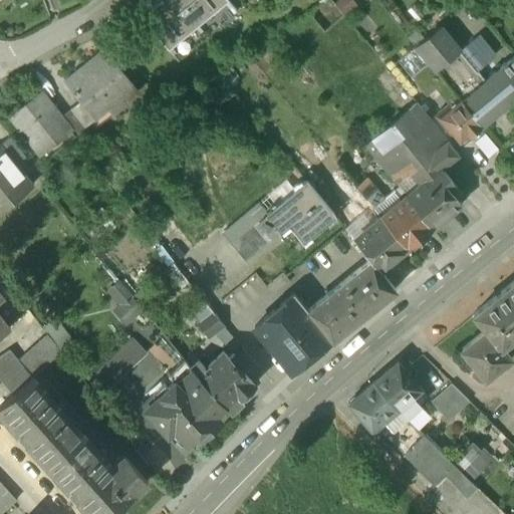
[(167,47),(198,22),(179,0),(159,0),(150,8),(161,21),(152,29),(167,47)]
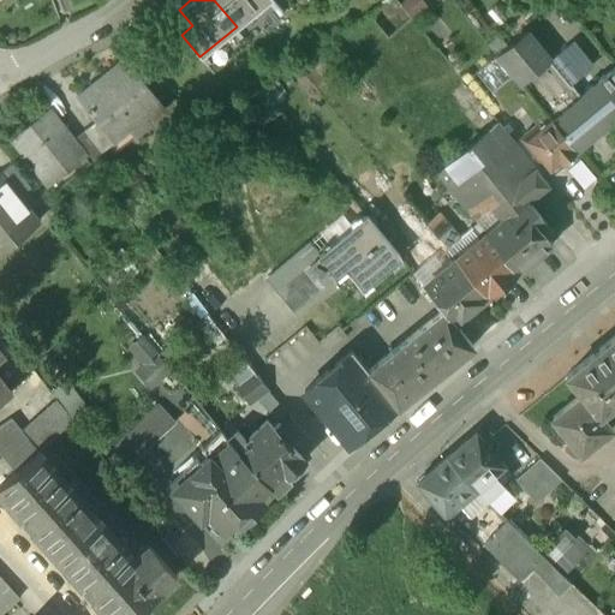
[(214,0),(237,27),(268,0),(214,0)]
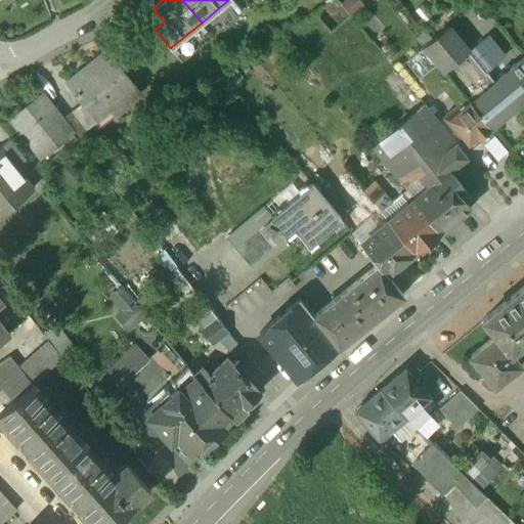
[(468,51),(448,27),(423,47),(438,64),(443,71),(467,52),(468,51)]
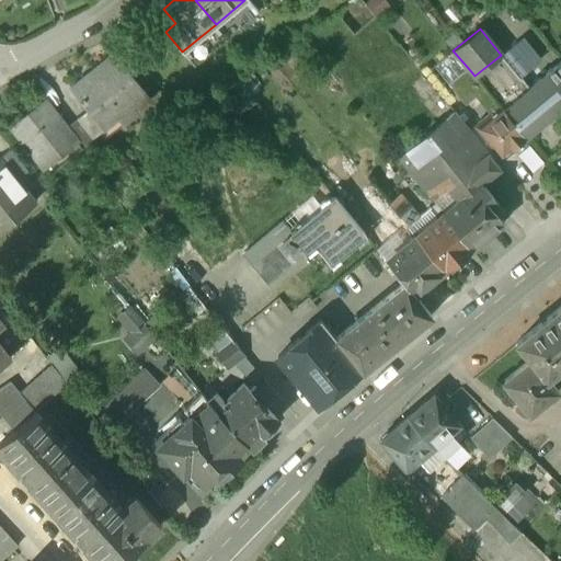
[(127,69),(113,50),(69,87),(79,98),(78,99),(86,109),(102,128),(145,93),(126,69),(127,69)]
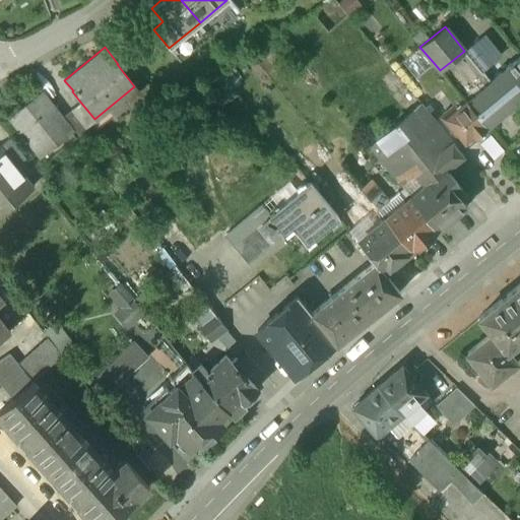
[(481,73),(463,52),(440,70),(485,127),(519,98),(519,55),(505,68),(505,69),(491,81),(482,72),(481,73)]
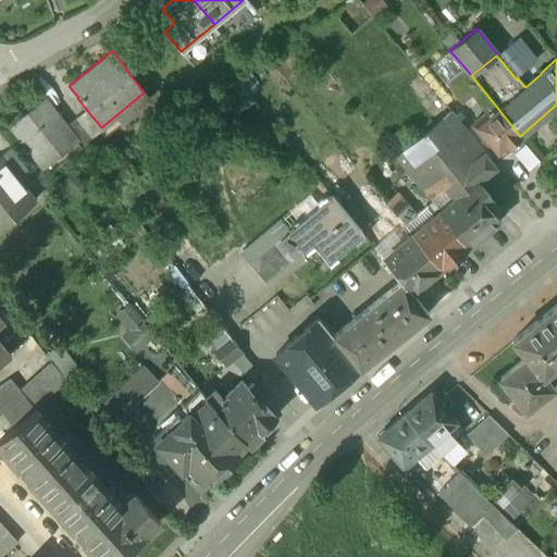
[(486,112),(473,123),(485,138),(483,139),(496,155),(520,136),(471,75),(466,69),(446,84),(461,102),(471,94),(486,112)]
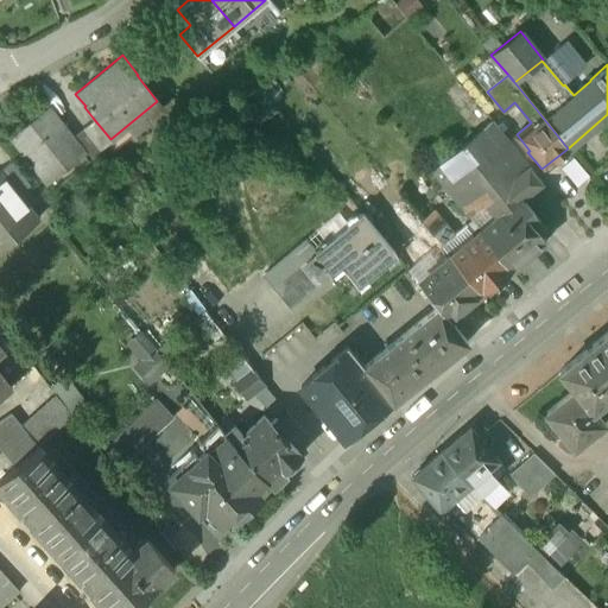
[(265,81),(257,86),(264,94),(272,88),(265,81)]
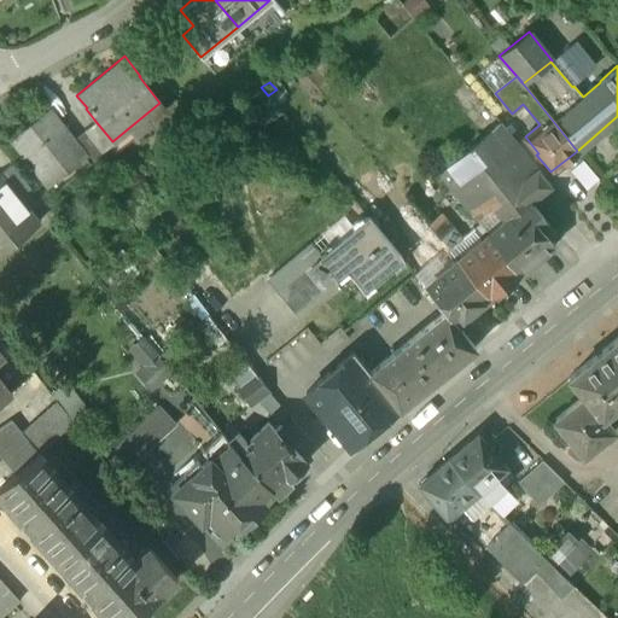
[(48,108),(11,139),(47,184),(71,164),(76,170),(89,159),(73,138),(48,108)]
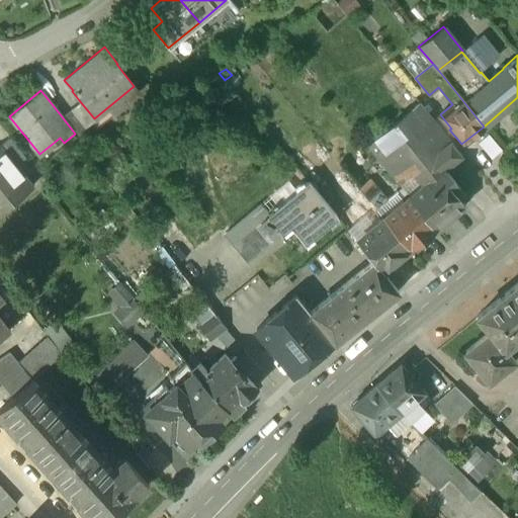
[(79,100),(70,108),(84,126),(94,118),(79,100)]
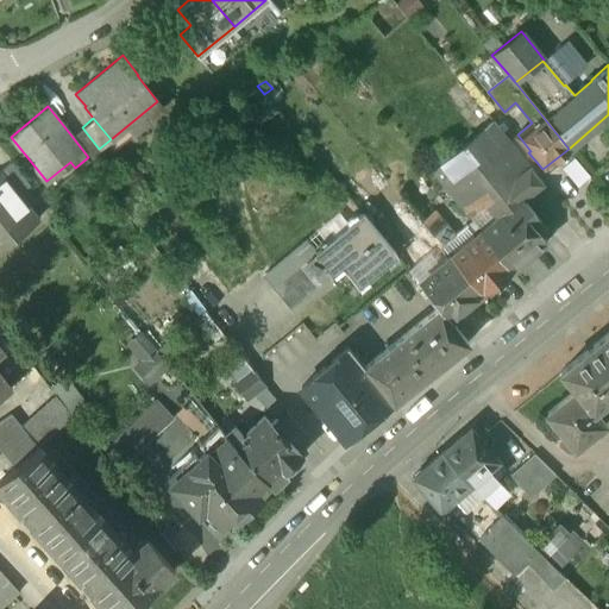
[(493,121),(432,174),(456,202),(468,218),(487,201),(500,217),(521,198),(522,199),(542,181),(493,121)]
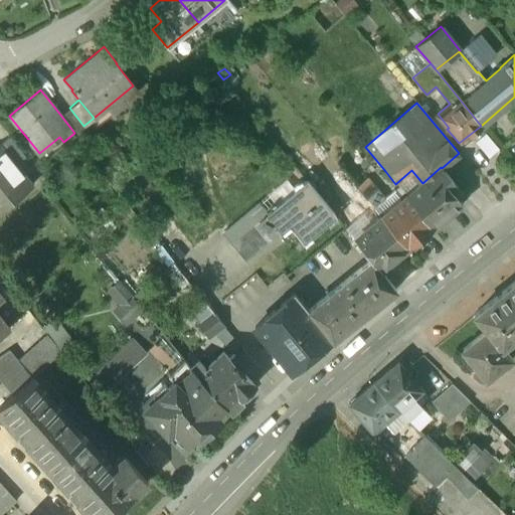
[(83,126),(69,108),(60,115),(74,133),(83,126)]
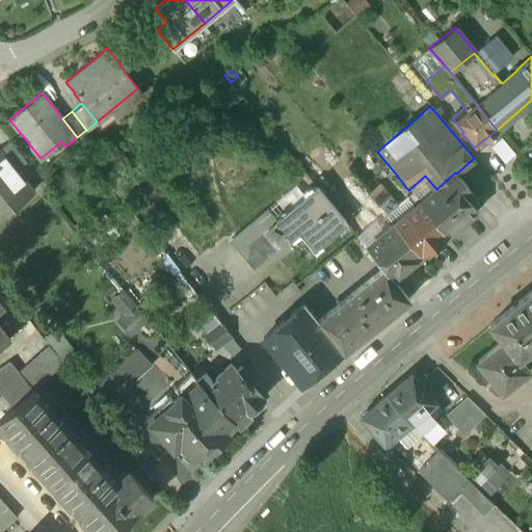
[(514,154),(501,138),(491,147),(504,162),(514,154)]
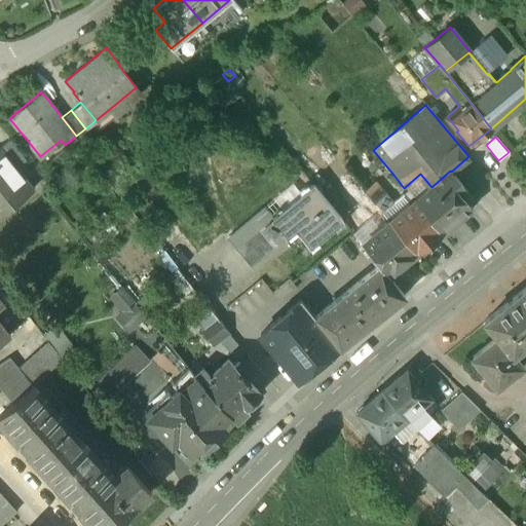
[(26,158),(9,138),(0,145),(0,146),(15,165),(26,158)]
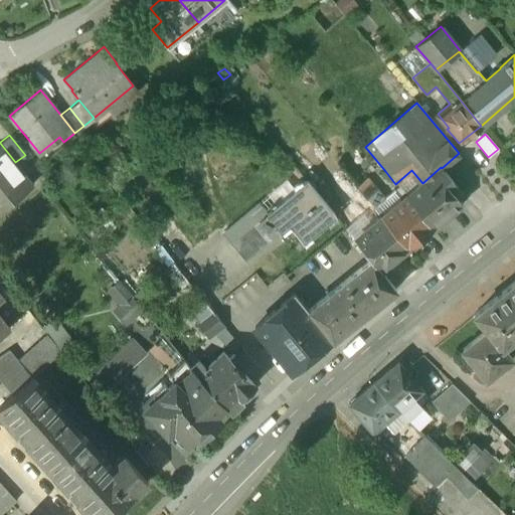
[(0,143),(0,209),(33,184),(15,162),(0,143)]
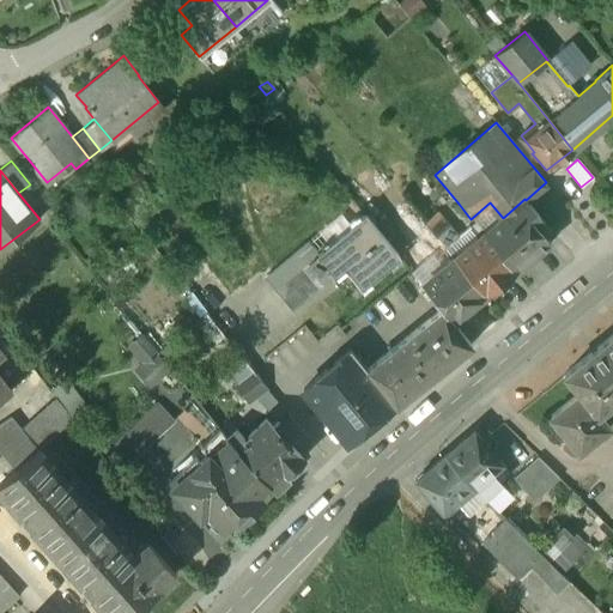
[(525,199),(503,218),(490,202),(471,219),(483,232),(515,271),(515,272),(517,269),(519,272),(530,262),(529,260),(550,243),(545,237),(551,231),(526,200),(525,199)]
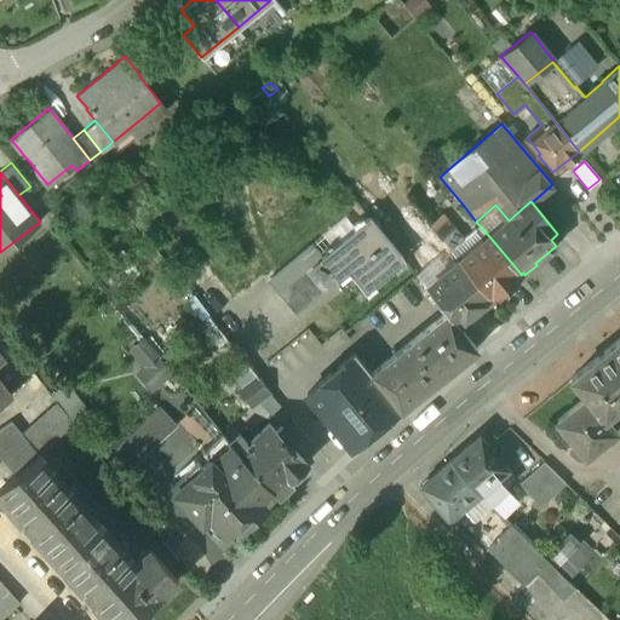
[(453,230),(440,216),(429,225),(441,240),(453,230)]
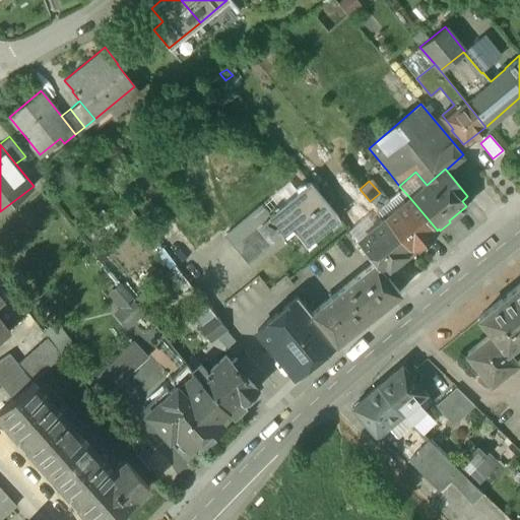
[(310,183),(273,213),(271,210),(268,213),(270,215),(261,223),(274,241),(283,233),(287,238),(296,231),(306,244),(337,217),(310,183)]
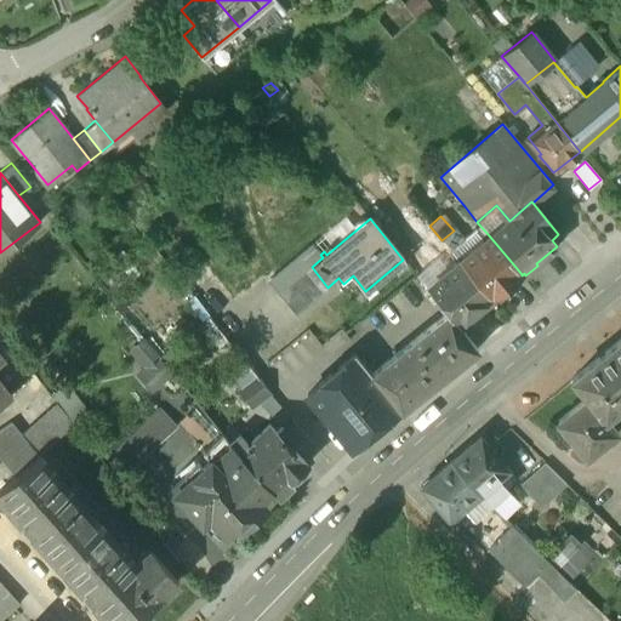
[(429,226),(417,235),(429,250),(442,240),(429,226)]
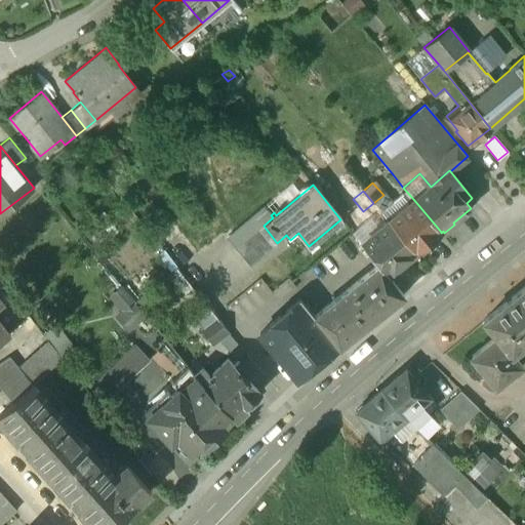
[(441,232),(413,199),(388,220),(388,221),(414,253),(441,232)]
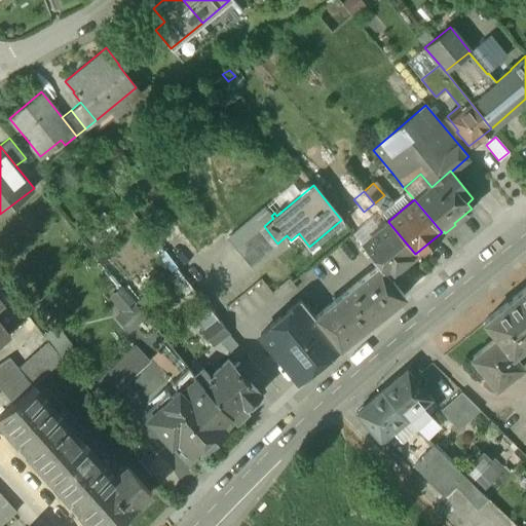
[(388,221),(374,203),(364,212),(379,230),(388,222),(388,221)]
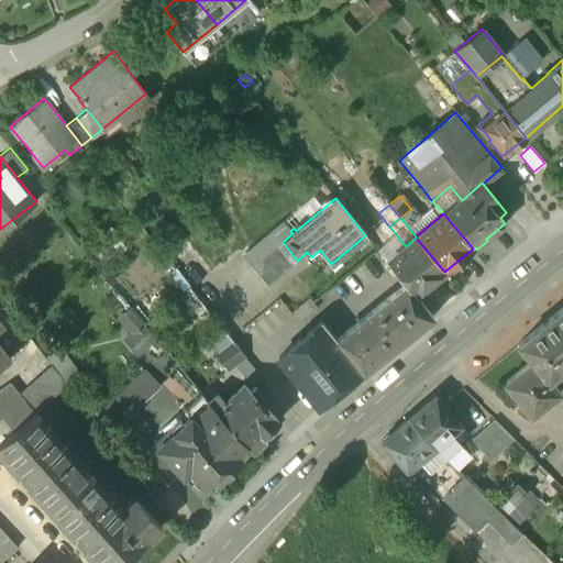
[(406,246),(387,262),(405,284),(416,297),(433,282),(435,284),(446,275),(444,273),(445,273),(444,272),(416,238),(406,246)]
